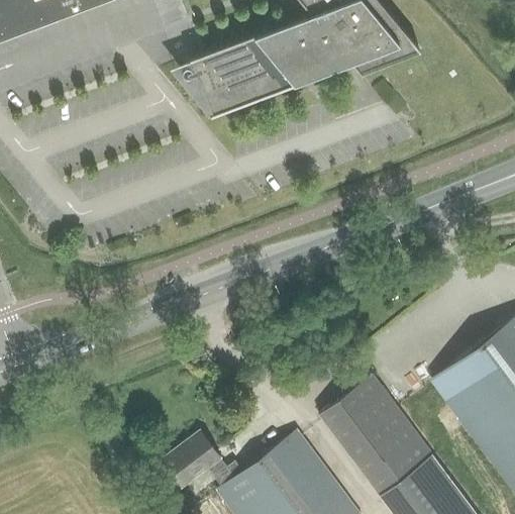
[(0,0),(0,41),(110,0),(0,0)]
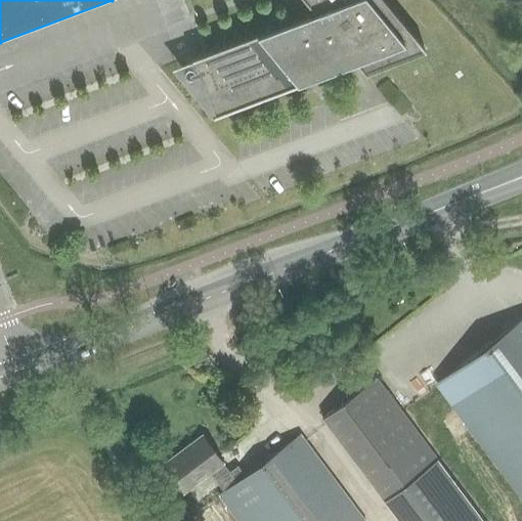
[(192,62),(213,117),(214,119),(356,64),(365,77),(366,76),(425,53),(426,52),(382,0),(302,0),(314,14),(191,60),(192,62)]
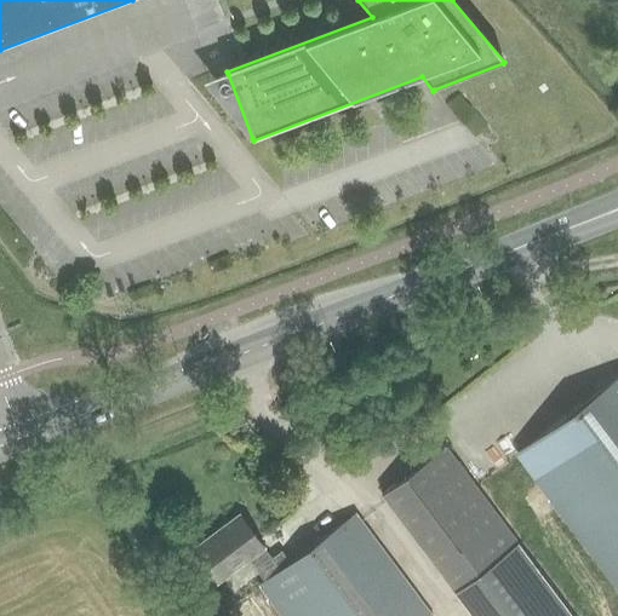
[(617,370),(515,448),(617,583),(617,370)]
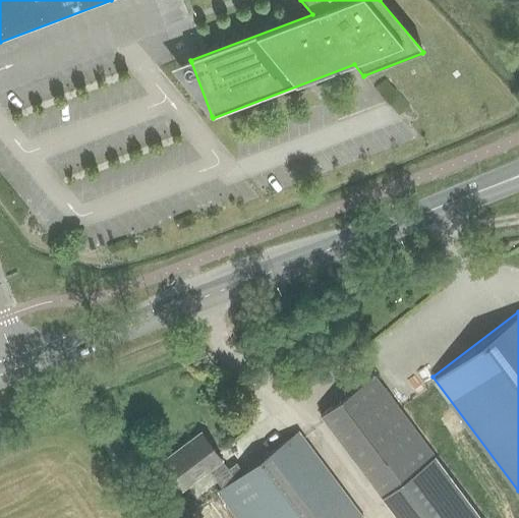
[(387,384),(395,394),(405,386),(397,376),(387,384)]
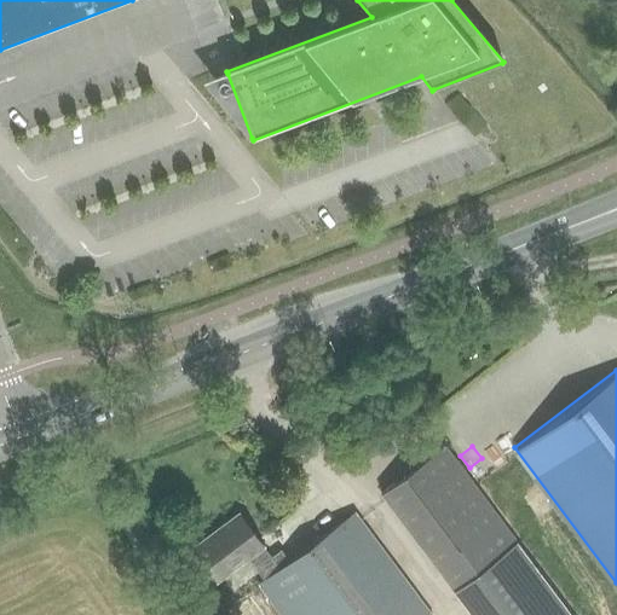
[(382,497),(471,614),(569,614),(445,451),(382,497)]
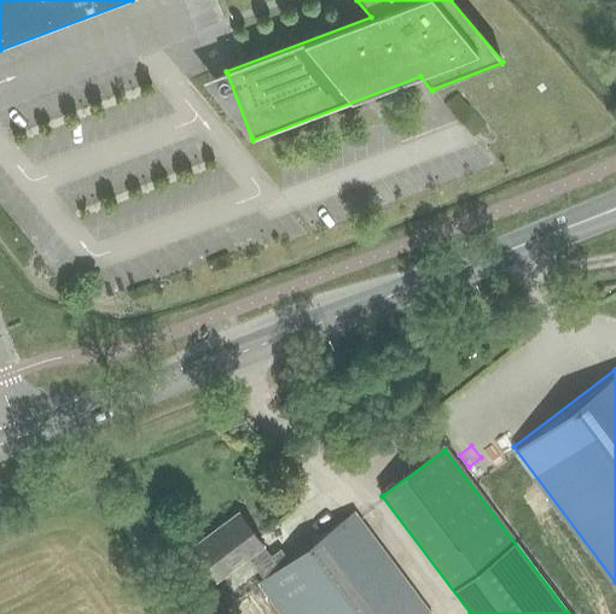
[(428,613),(355,518),(291,565),(283,554),(273,561),(240,518),(195,553),(218,584),(249,561),(266,584),(260,589),(279,613),(428,613)]
